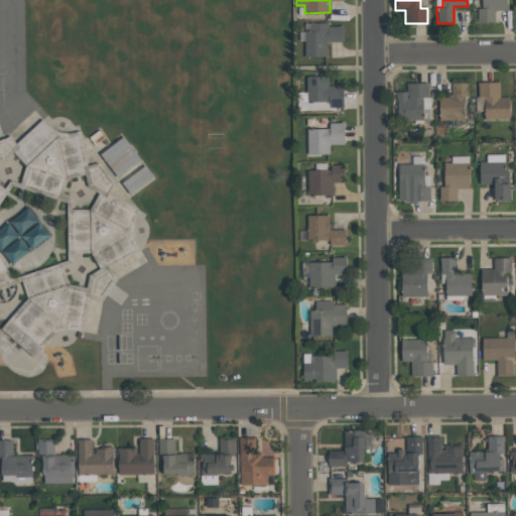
[(506,0),(507,11),(494,11),(494,22),(478,22),(478,8),(482,8),(481,0),(506,0)]
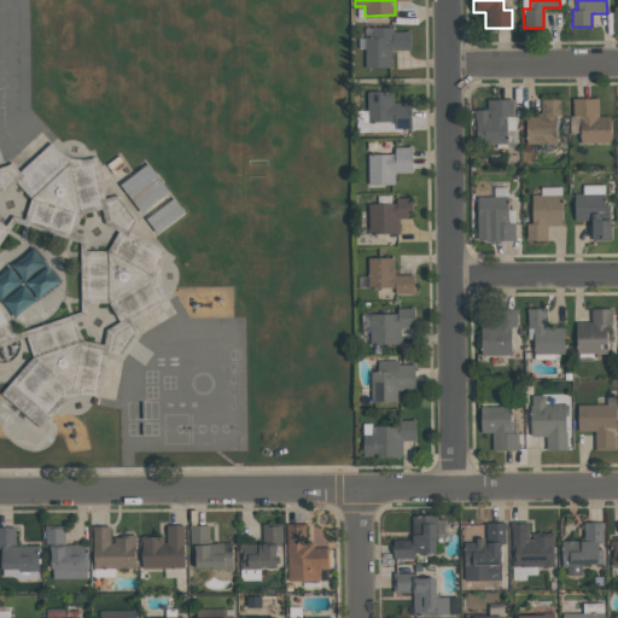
[(410,51),(390,51),(390,68),(365,68),(365,38),(371,38),(371,27),(392,27),(392,31),(404,31),(404,30),(410,30),(410,51)]
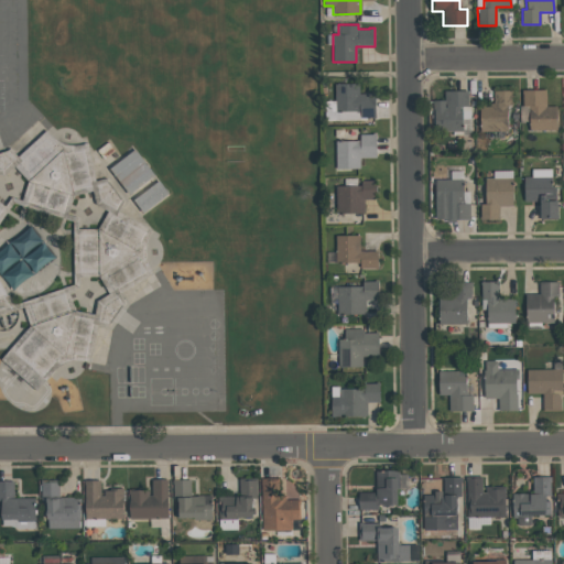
[(358,84),(358,94),(375,94),(375,118),(371,118),(371,117),(359,118),(359,111),(335,111),(335,85),(358,84)]
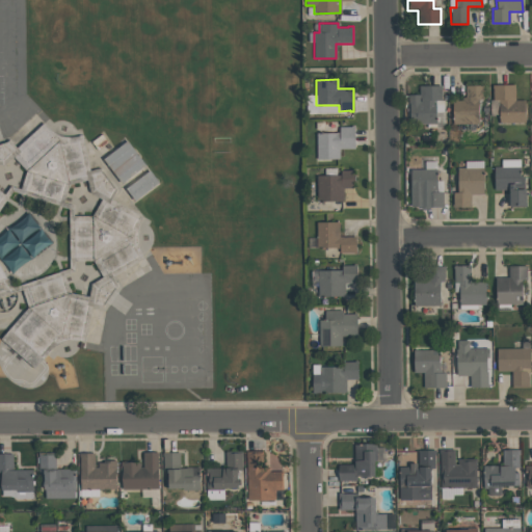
[(526,123),(499,124),(498,116),(490,116),(489,101),(494,100),(493,84),(515,84),(515,100),(525,100),(526,123)]
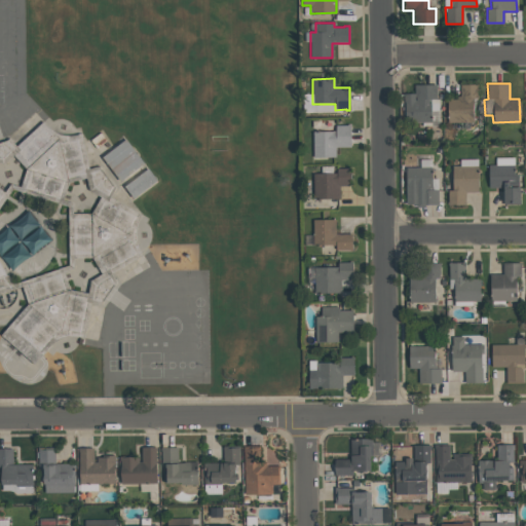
[(430,121),(405,121),(405,102),(404,102),(404,94),(414,94),(414,84),(437,84),(437,100),(429,100),(430,121)]
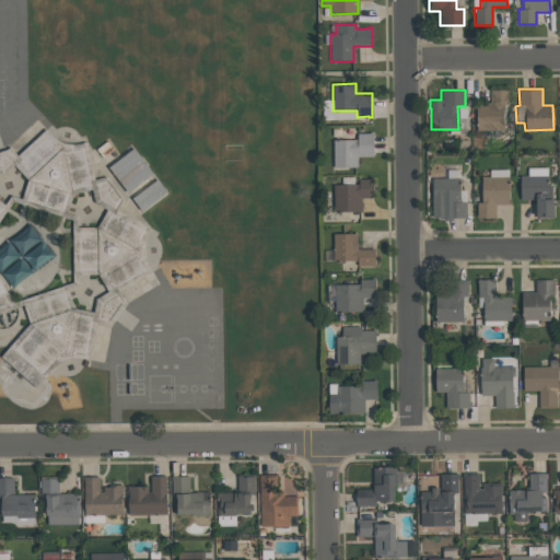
[(477,130),(476,103),(490,102),(489,91),(509,90),(509,105),(503,105),(503,130),(477,130)]
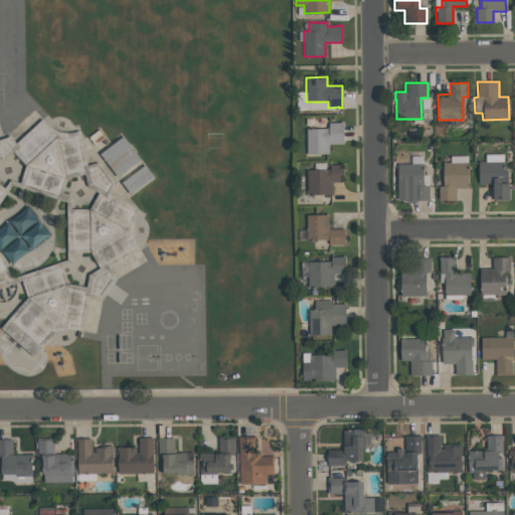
[(33,356),(0,329),(27,298),(21,281),(0,288),(0,138),(9,136),(15,143),(41,120),(45,124),(50,127),(54,130),(57,131),(63,132),(68,133),(73,132),(79,131),(88,165),(98,162),(113,183),(108,193),(138,210),(135,214),(134,220),(132,225),(132,230),(133,235),(134,240),(136,245),(139,250),(109,268),(114,277),(99,298),(89,296),(82,330),(72,329),(63,330),(55,333),(48,338),(33,356)]
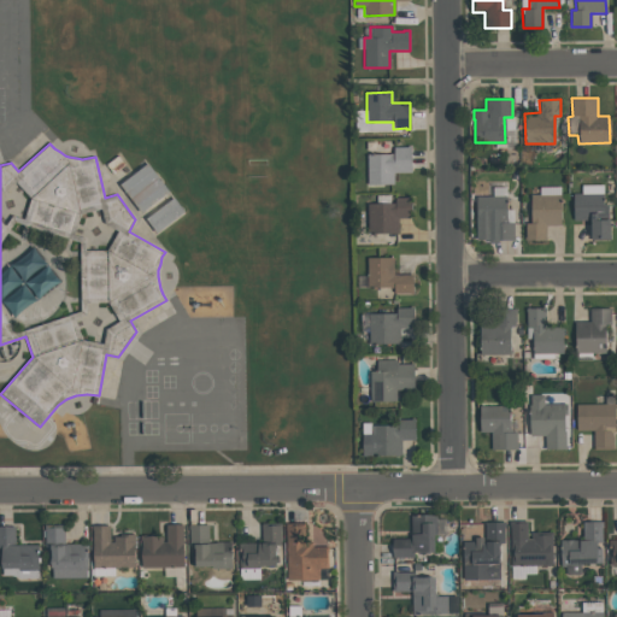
[(411,172),(393,172),(393,183),(368,184),(366,154),(393,154),(393,147),(406,147),(406,146),(411,146),(411,172)]
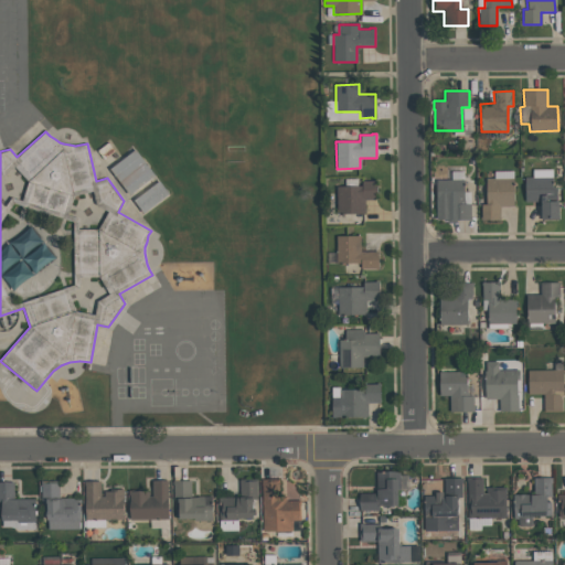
[(156,174),(136,149),(110,169),(130,194),(156,174)]
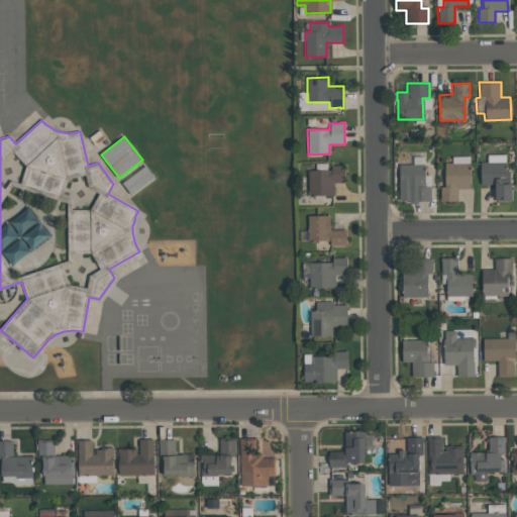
[(511,200),(495,201),(495,185),(481,185),(480,163),(506,162),(506,185),(510,185),(511,200)]
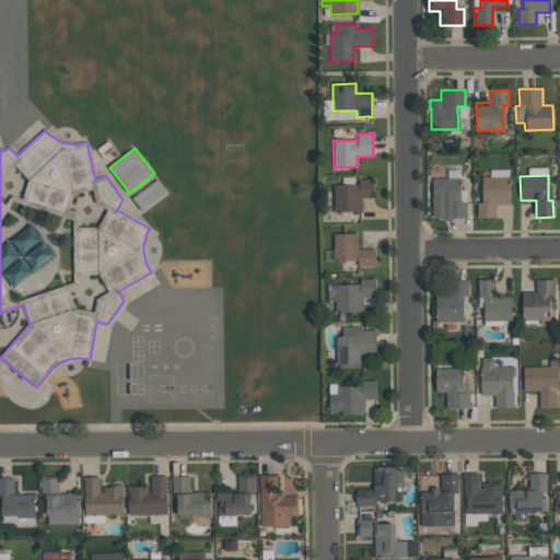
[(481,218),(481,176),(509,176),(509,205),(494,205),(494,218),(481,218)]
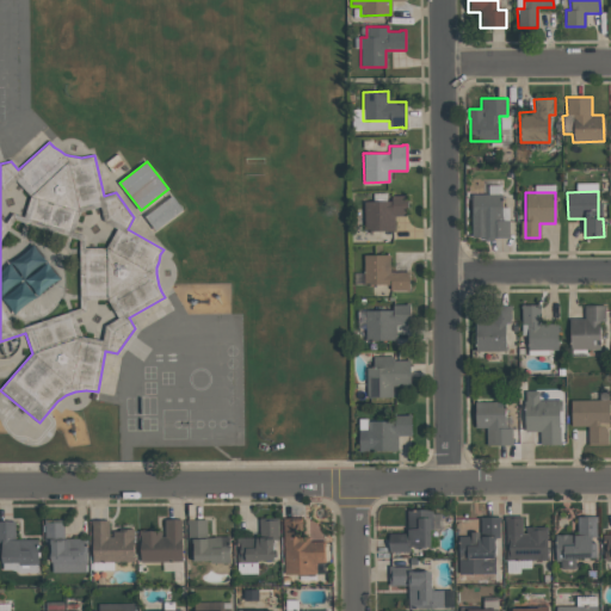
[(507,221),(508,238),(493,238),(493,241),(483,241),(483,238),(471,238),(470,195),(501,193),(501,222),(507,221)]
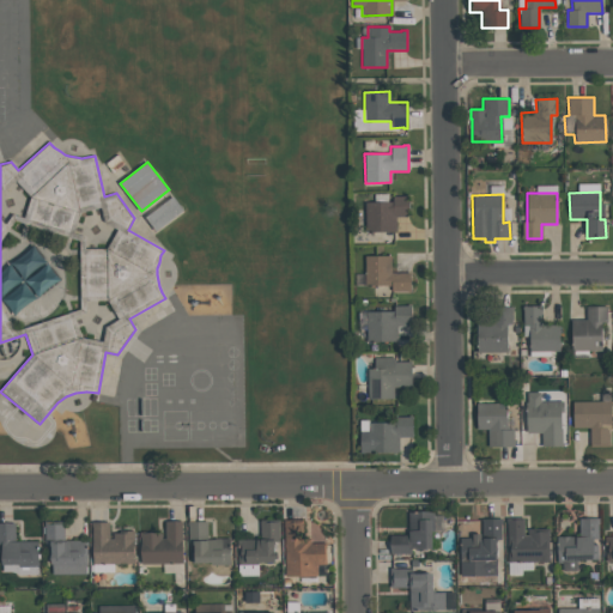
[(364,231),(364,202),(392,202),(392,196),(406,196),(406,195),(408,195),(408,217),(395,217),(395,231),(364,231)]
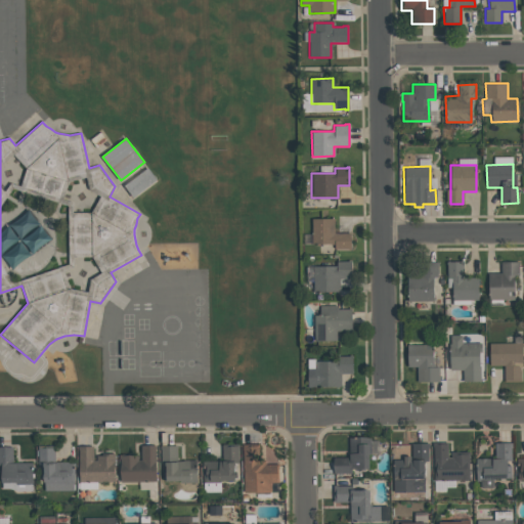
[(124,185),(134,198),(158,180),(147,168),(124,185)]
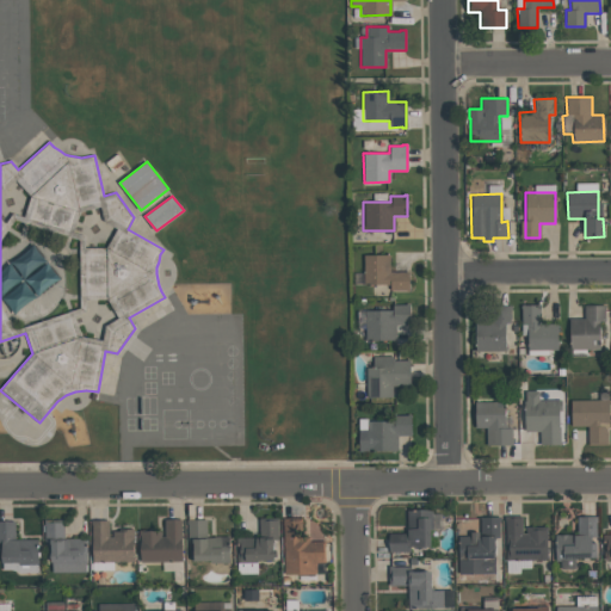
[(409,290),(390,291),(390,284),(363,285),(363,255),(387,255),(387,272),(408,271),(409,290)]
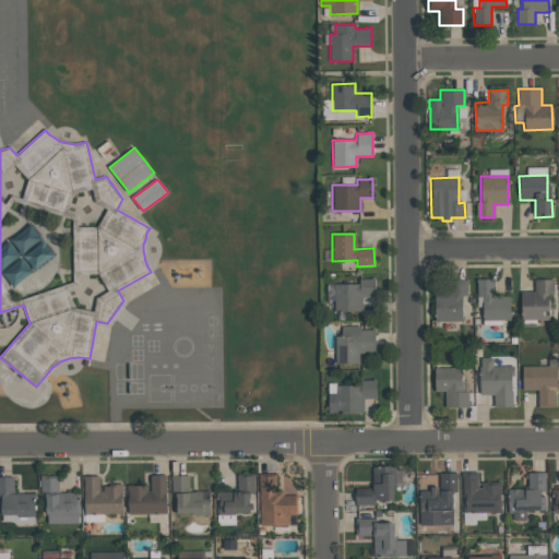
[(361,311),(334,312),(334,285),(358,284),(358,280),(373,278),(375,298),(361,298),(361,311)]
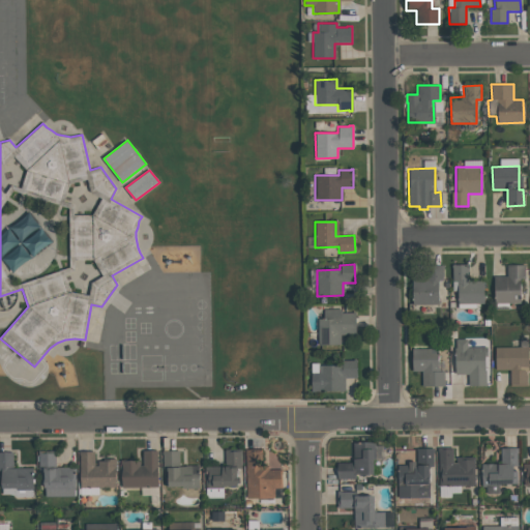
[(412,276),(424,276),(424,265),(443,265),(443,281),(437,281),(438,304),(412,304),(412,276)]
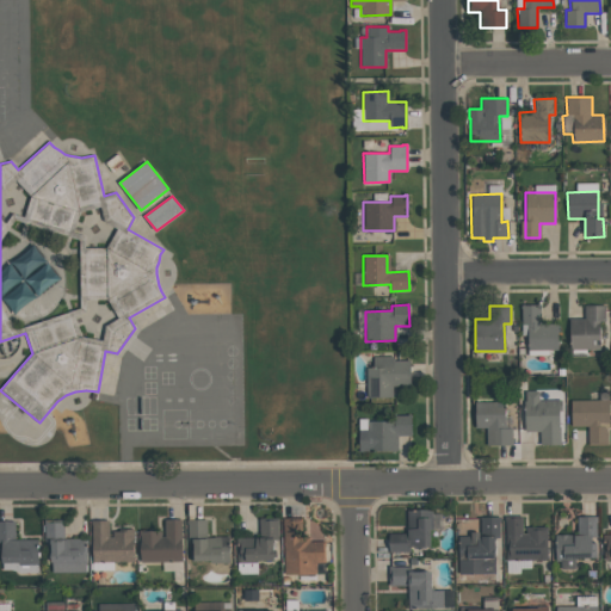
[(520,306),(539,306),(539,325),(556,325),(557,351),(526,351),(526,325),(520,325),(520,306)]
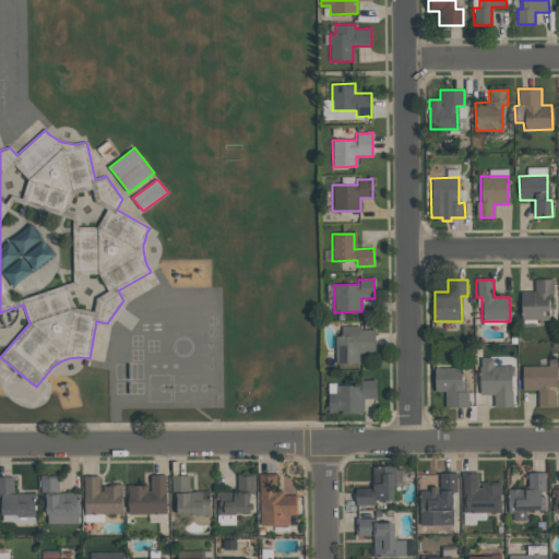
[(552,280),(554,294),(548,294),(548,320),(521,320),(521,292),(534,292),(534,280),(552,280)]
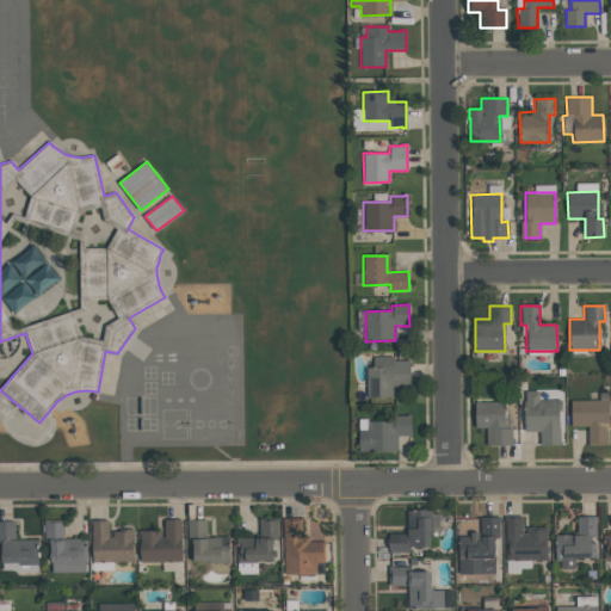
[(366,368),(372,368),(372,357),(393,357),(393,360),(406,360),(406,359),(408,359),(409,386),(392,386),(392,397),(366,397),(366,368)]
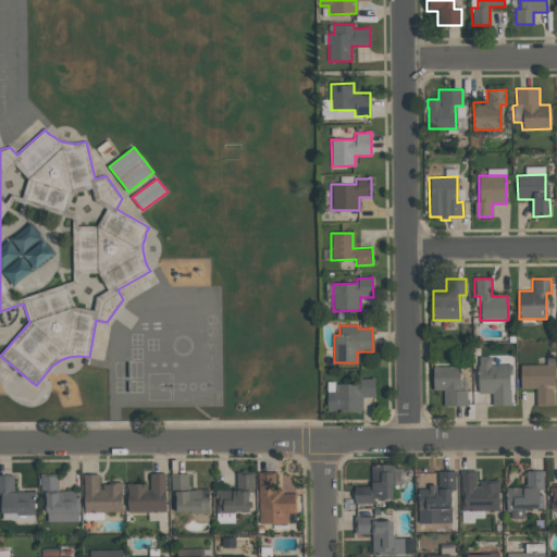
[(491,356),(491,366),(511,364),(511,374),(509,374),(509,390),(510,390),(510,406),(492,406),(492,394),(478,394),(478,366),(479,366),(479,357),(491,356)]
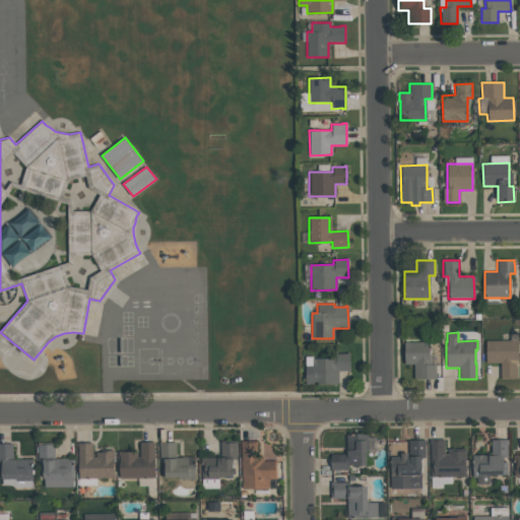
[(500,379),(500,363),(485,363),(485,341),(518,340),(518,365),(516,365),(516,379),(500,379)]
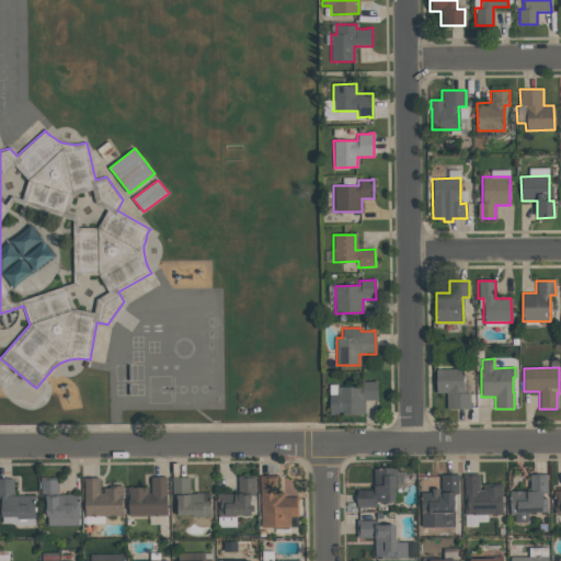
[(446,409),(446,393),(436,393),(435,369),(462,369),(462,393),(469,393),(470,409),(446,409)]
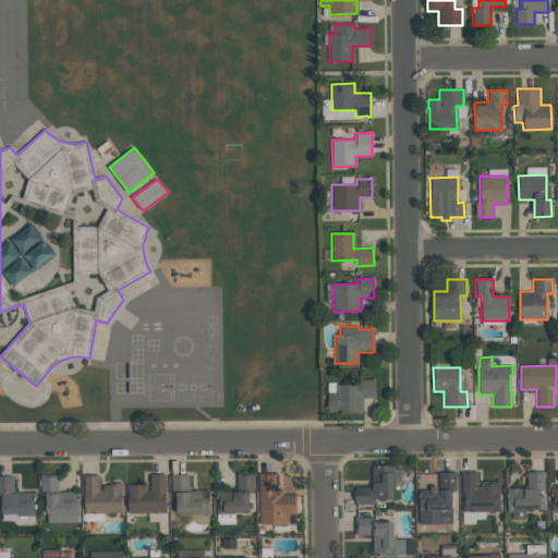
[(362,412),(327,413),(327,392),(335,392),(335,385),(361,385),(360,379),(375,379),(375,398),(362,398),(362,412)]
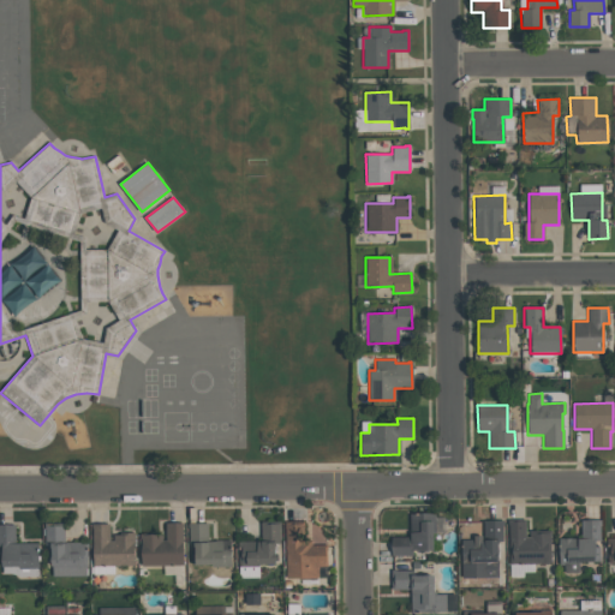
[(390,556),(390,537),(408,537),(408,513),(435,513),(435,533),(431,533),(433,550),(412,550),(412,555),(390,556)]
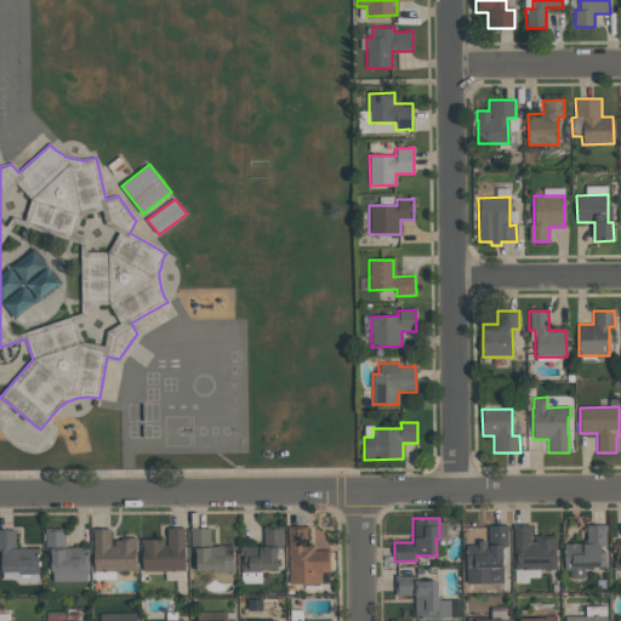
[(465,584),(465,542),(488,542),(488,525),(508,525),(508,531),(507,531),(507,547),(502,547),(502,550),(501,550),(502,584),(465,584)]
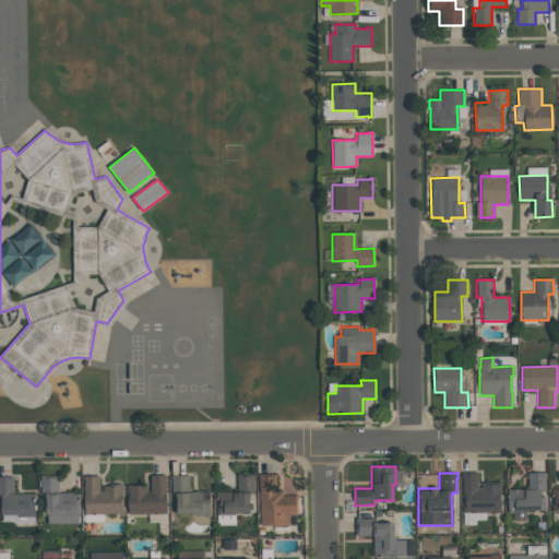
[(500,512),(463,513),(462,473),(477,473),(477,488),(480,488),(480,483),(500,483),(500,512)]
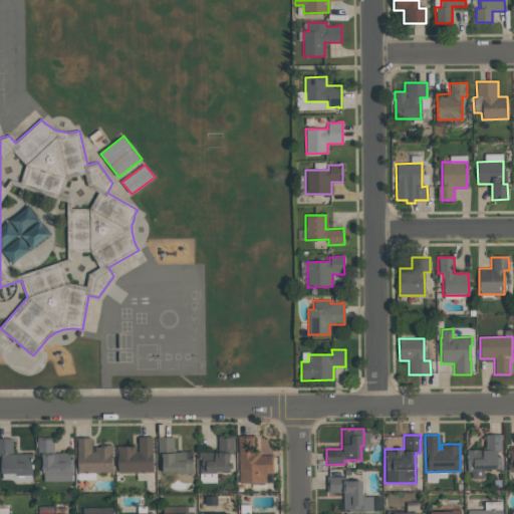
[(501,435),(501,453),(497,453),(497,457),(501,457),(501,470),(483,470),(483,479),(472,479),(472,472),(467,472),(467,451),(485,451),(485,435),(501,435)]
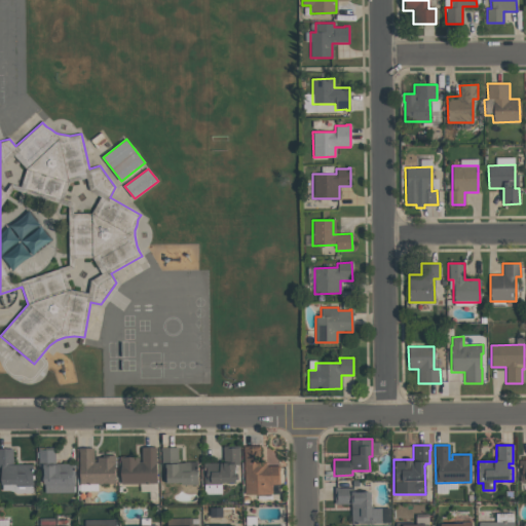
[(221,484),(203,485),(203,463),(223,463),(222,446),(239,446),(240,464),(235,464),(235,466),(234,466),(234,483),(221,483),(221,484)]
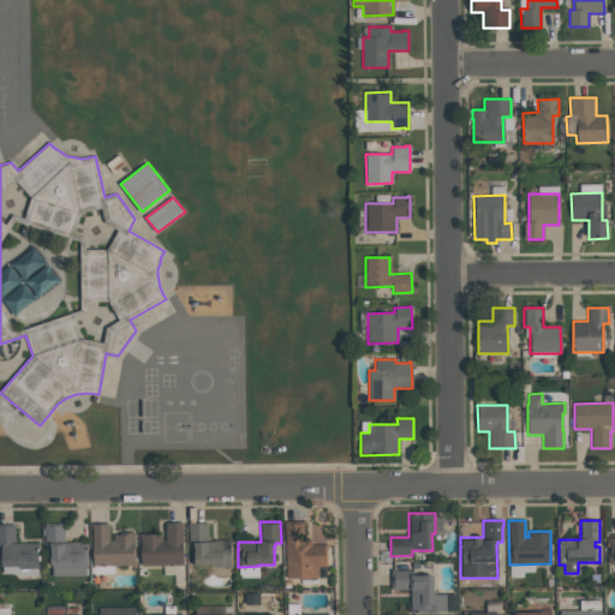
[(327,567),(317,567),(318,578),(286,578),(285,527),(284,521),(303,521),(303,539),(311,539),(311,545),(326,544),(327,567)]
